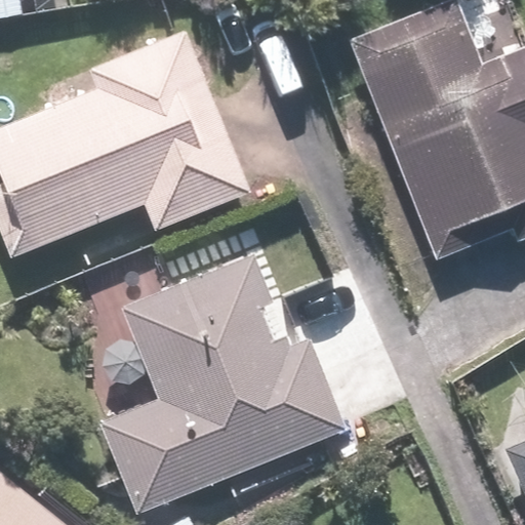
[(448,0),(428,0),(346,33),(435,259),(505,232),(513,250),(524,245),(524,47),(475,67),(448,0)]
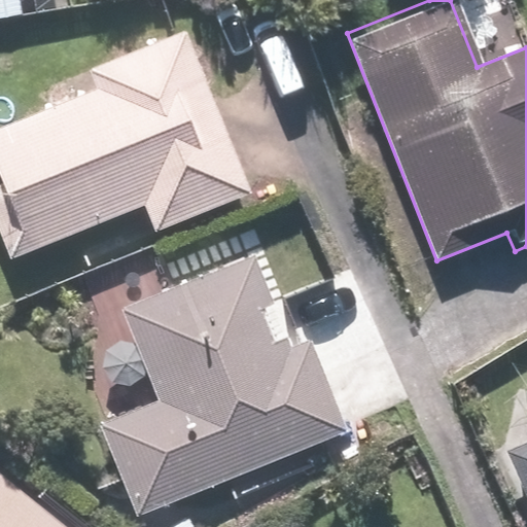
[(101,91),(0,124),(0,177),(1,181),(0,181),(0,239),(6,257),(70,236),(82,275),(165,247),(157,227),(252,197),(197,30),(92,65),(101,91)]
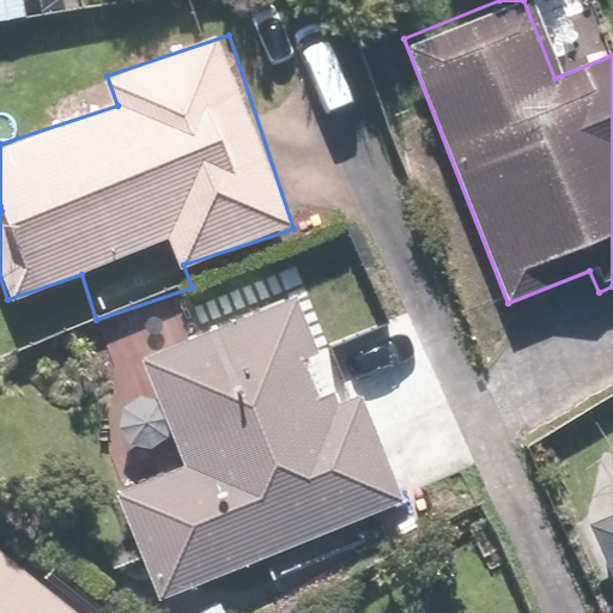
[(301,296),(140,358),(182,462),(111,490),(153,599),(404,502),(360,390),(341,398),(301,296)]
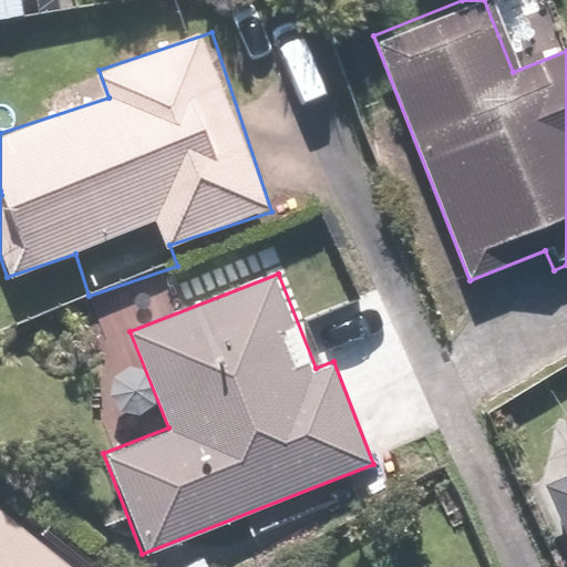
[(566,470),(539,483),(566,544),(566,470)]
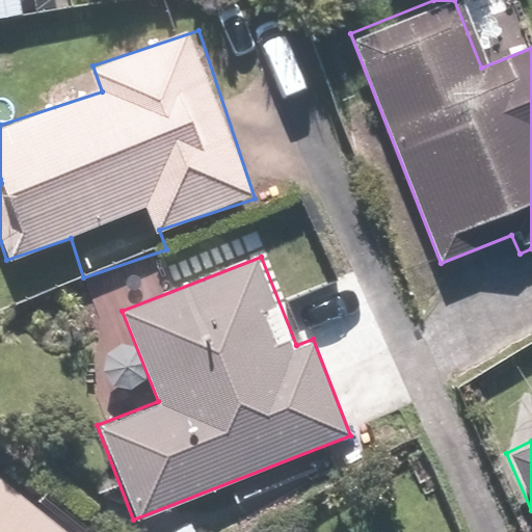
[(70,531),(0,475),(0,531),(70,531)]
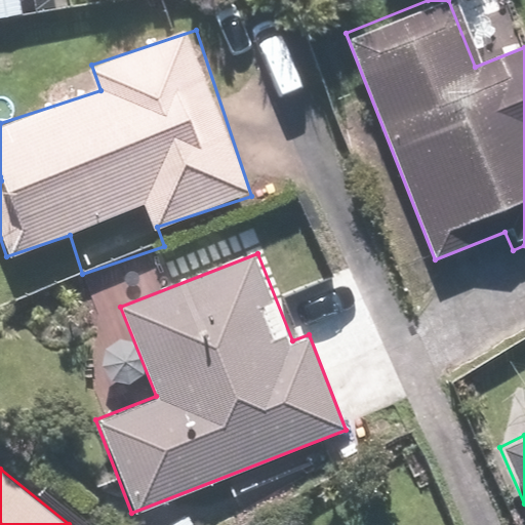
All buildings are outlined.
